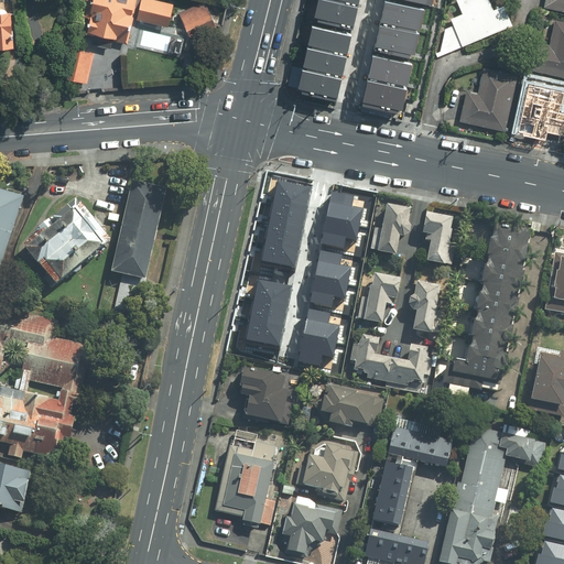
[(130,44),(140,0),(88,0),(85,15),(91,18),(87,34),(97,36),(94,45),(112,50),(115,40),(130,44)]
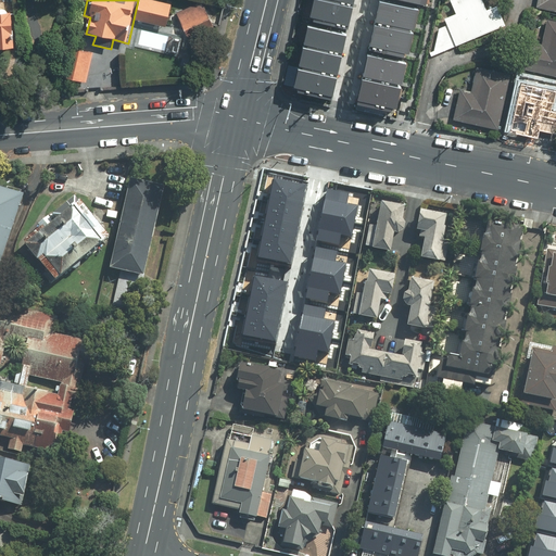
[(174,4),(158,0),(141,0),(137,20),(168,27),(174,4)]
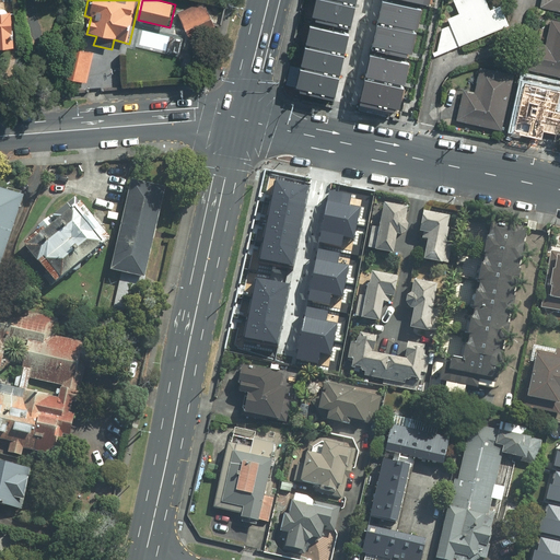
[(319,0),(316,0),(313,18),(316,19),(315,22),(350,30),(356,8),(321,0),(319,0)]
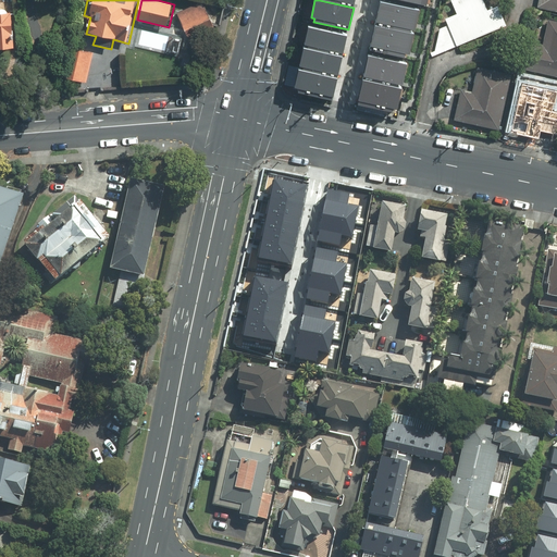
[(452,0),(458,14),(446,20),(457,45),(506,25),(498,7),(487,10),(483,0),(452,0)]
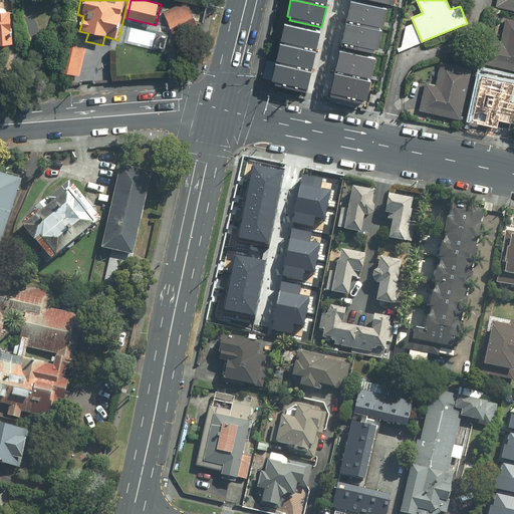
[(513,0),(497,0),(496,6),(513,9),(513,0)]
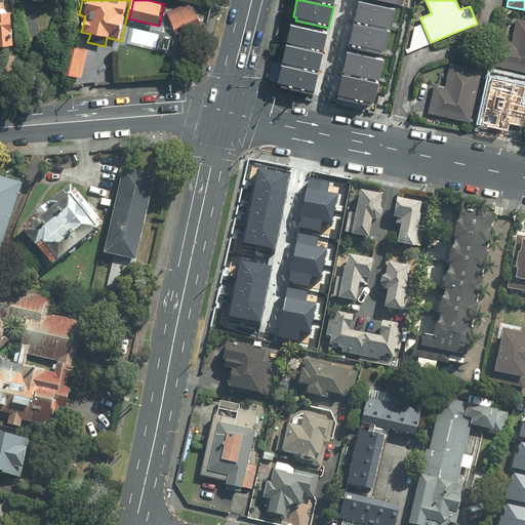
[(191,1),(166,12),(183,46),(194,41),(189,31),(201,26),(191,1)]
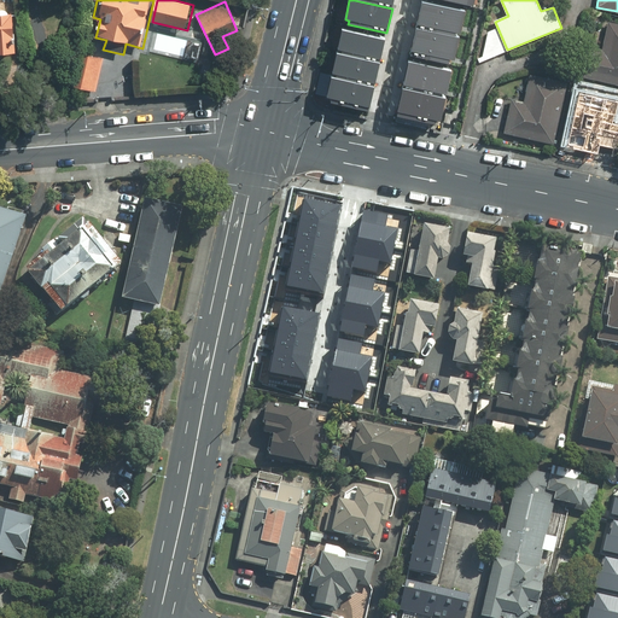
[(455,34),(460,35),(466,12),(423,3),(417,29),(455,38),(455,34)]
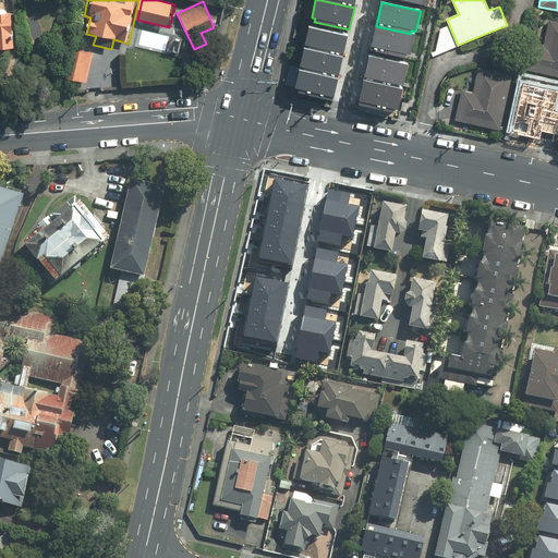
[(0,49),(16,48),(12,5),(0,7),(0,49)]
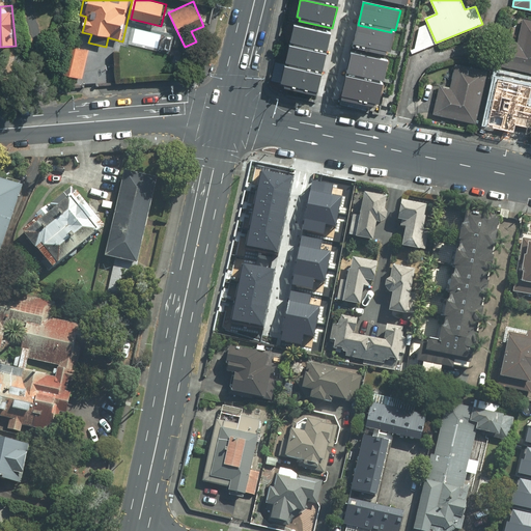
[(518,42),(511,39),(505,66),(530,73),(530,20),(523,18),(518,42)]
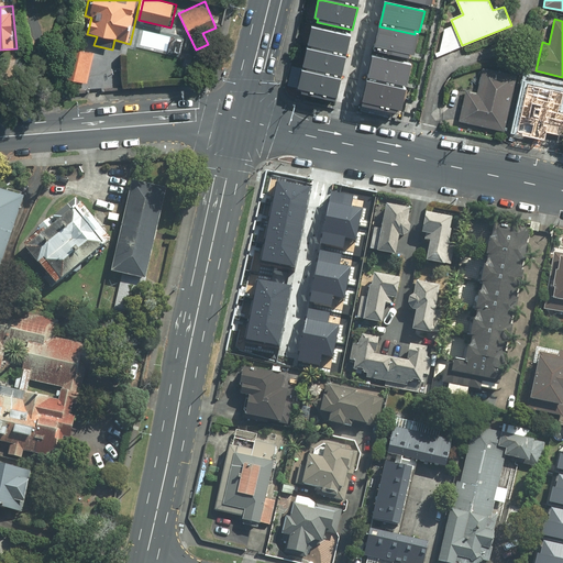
[(312,26),(308,44),(312,45),(311,50),(346,57),(351,35),(312,26)]
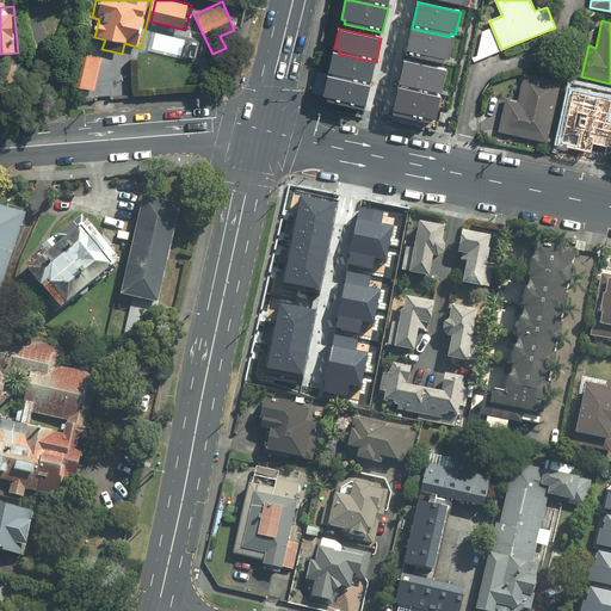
[(444,60),(449,61),(455,38),(450,37),(412,29),(406,55),(444,63),(444,60)]
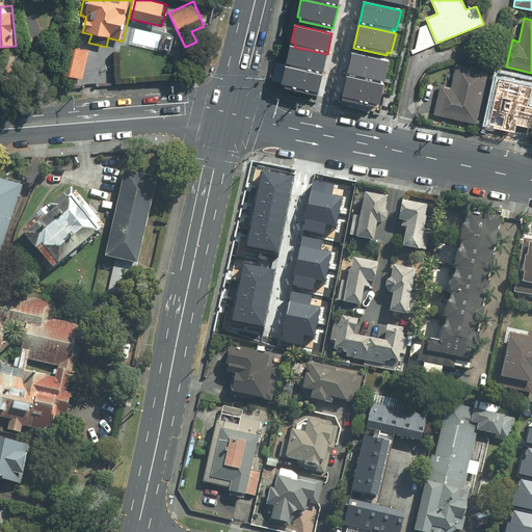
[(64,44),(58,74),(83,79),(88,49),(64,44)]
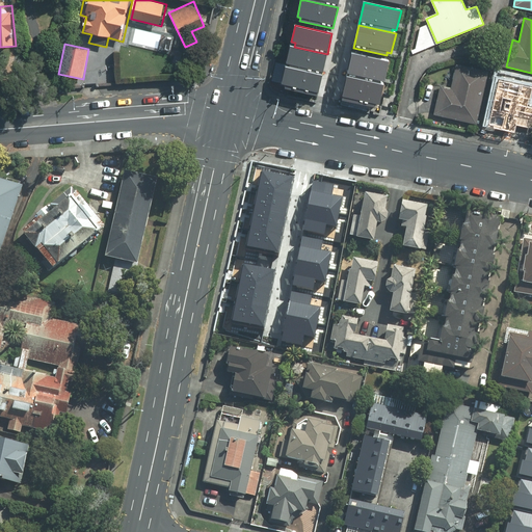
[(291,46),(287,62),(291,63),(290,67),(323,75),(327,54),(294,47),(291,46)]
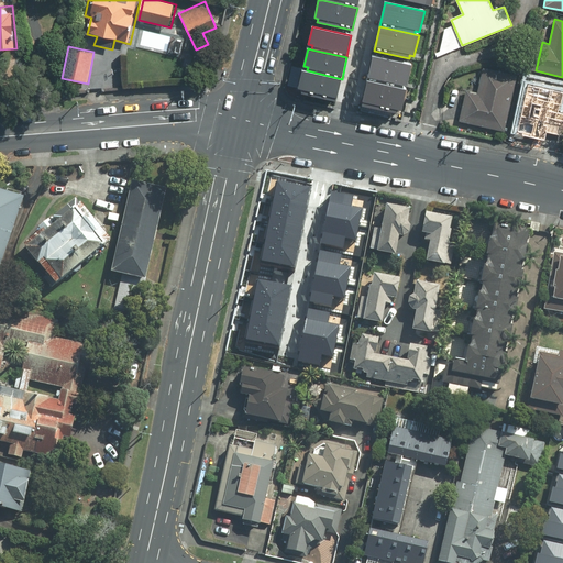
[(367,78),(407,87),(411,65),(373,57),(367,78)]
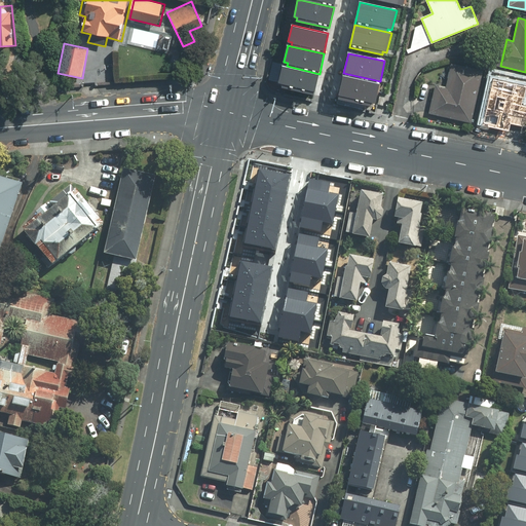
[(446,86),(436,84),(429,113),(473,122),(484,71),(451,64),(446,86)]
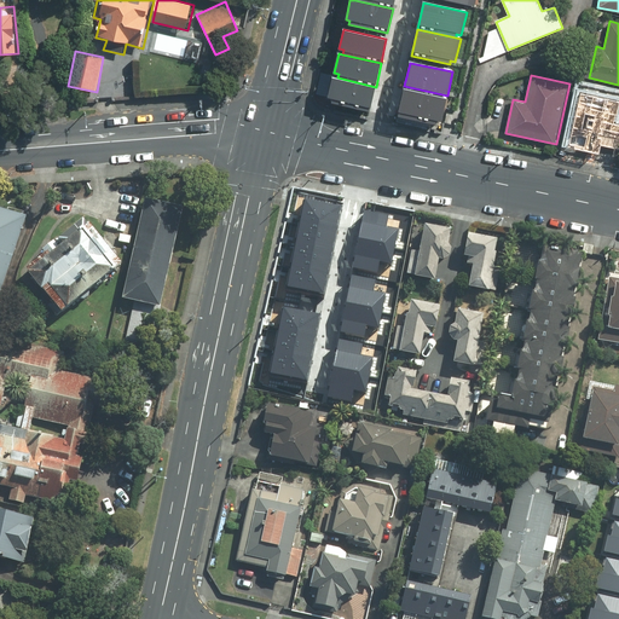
[(333,77),(328,98),(331,98),(331,103),(370,111),(376,87),(337,77),(333,77)]
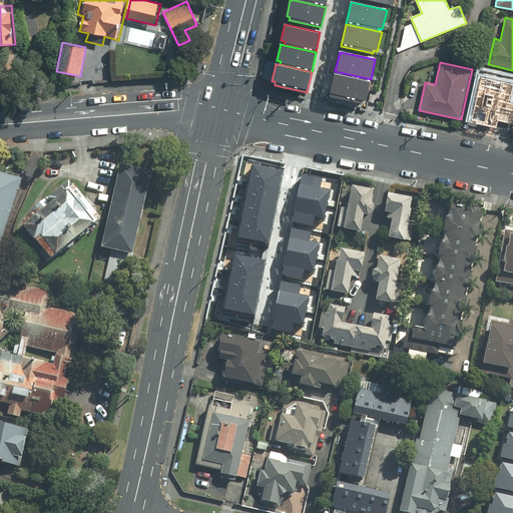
[(362,100),(366,101),(370,82),(335,74),(330,96),(361,103),(362,100)]
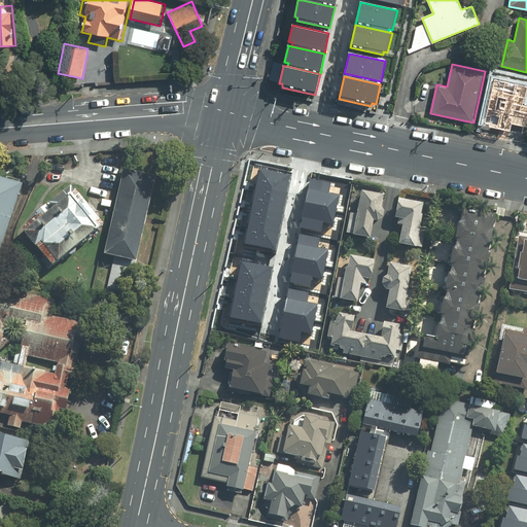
[(526,91),(526,86),(494,79),(484,125),(525,134),(526,125),(526,107),(522,106),(523,99),(525,99),(526,91)]
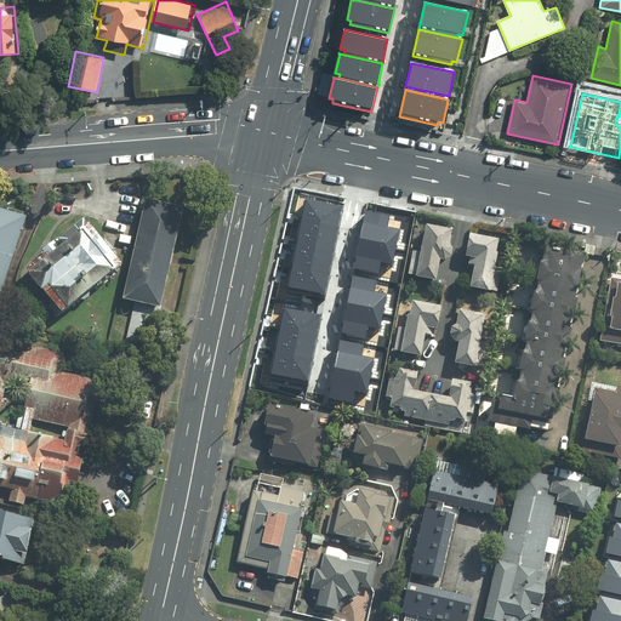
[(130,342),(154,347),(186,203),(146,194),(123,300),(138,303),(130,342)]
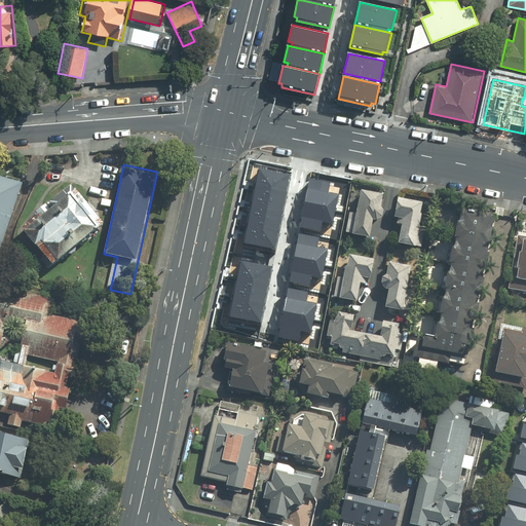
[(290,175),(258,168),(254,191),(286,197),(290,175)]
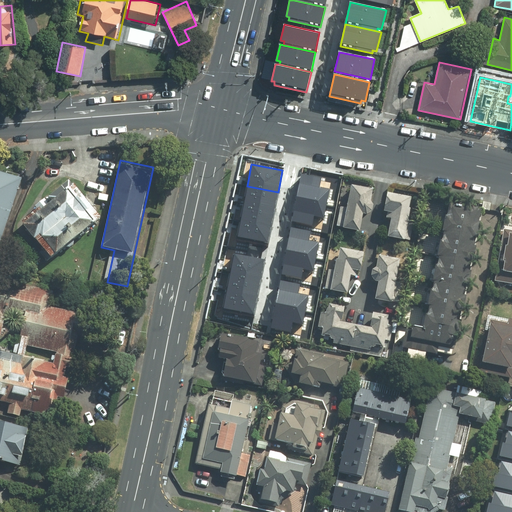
[(23,180),(0,173),(0,247),(1,248),(23,180)]
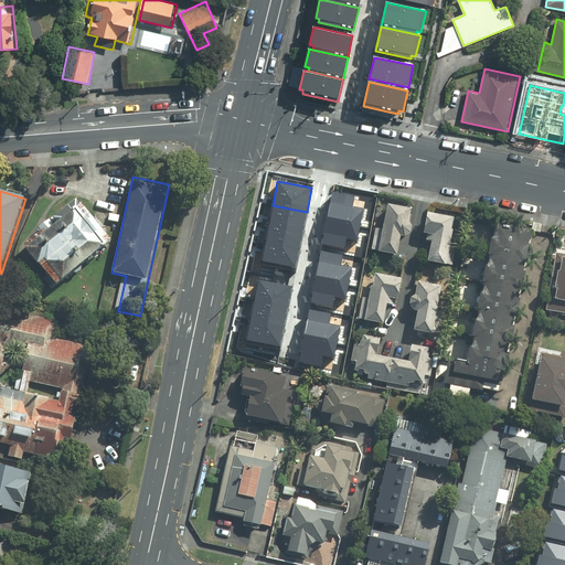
[(327,220),(360,226),(363,209),(353,206),(355,196),(332,191),(327,220)]
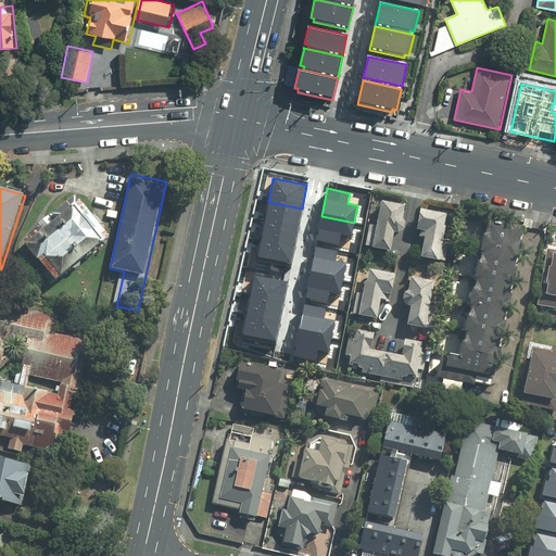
[(75,197),(21,242),(55,283),(110,238),(75,197)]
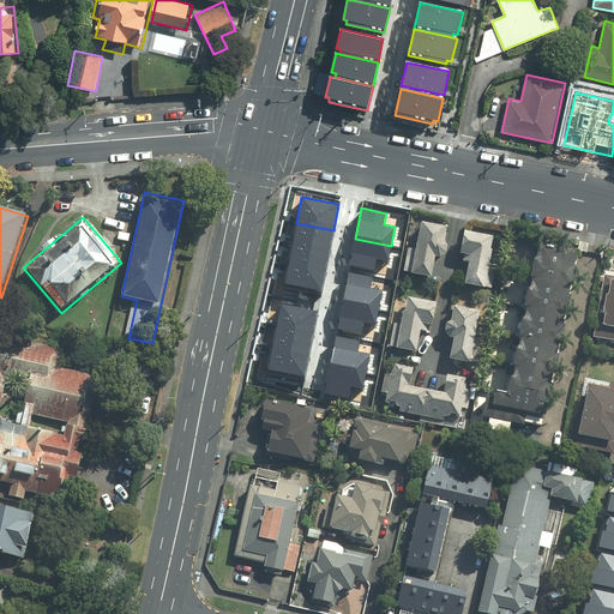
[(333,230),(296,223),(293,244),(330,251),(333,230)]
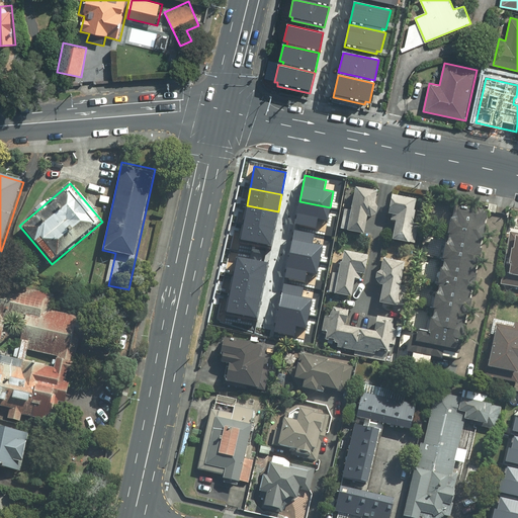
[(374,220),(378,193),(353,189),(346,234),(365,237),(368,220),(374,220)]
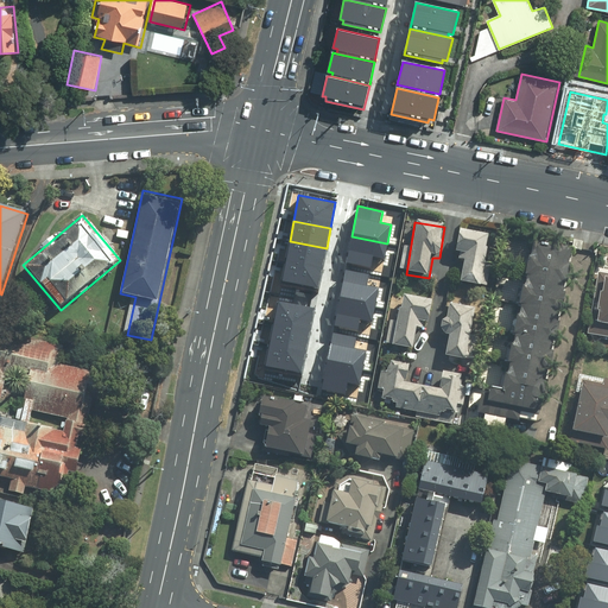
[(462,259),(458,283),(480,286),(489,234),(458,229),(454,258),(462,259)]
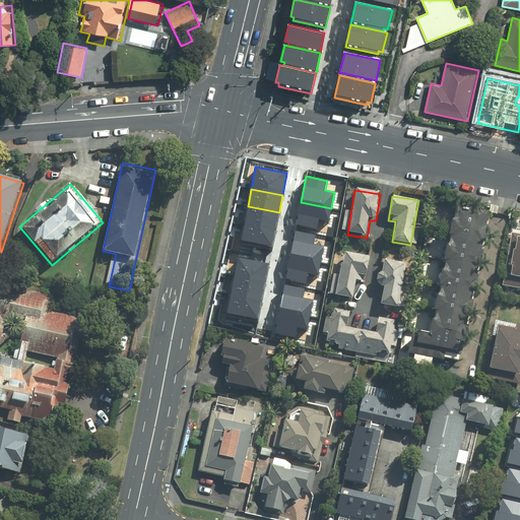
[(328,220),(331,208),(301,202),(297,224),(318,229),(320,218),(328,220)]
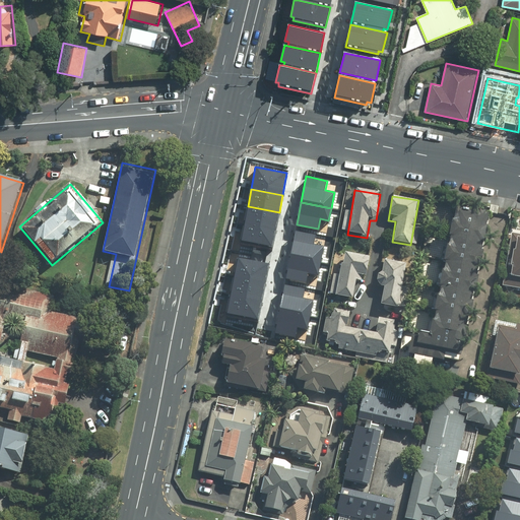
[(279,212),(248,206),(245,223),(275,230),(279,212)]
